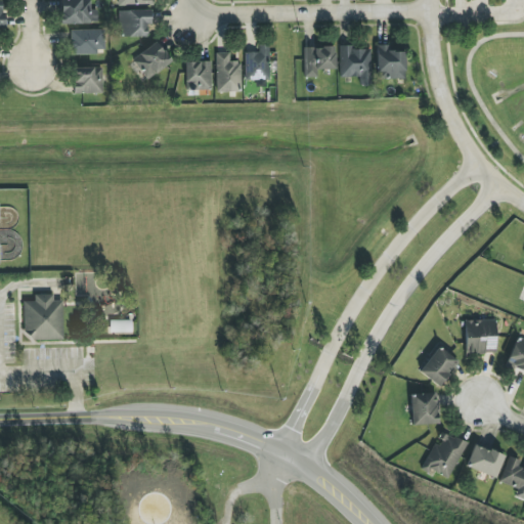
[(89,0),(59,0),(60,25),(97,24),(97,10),(90,10),(89,0)]
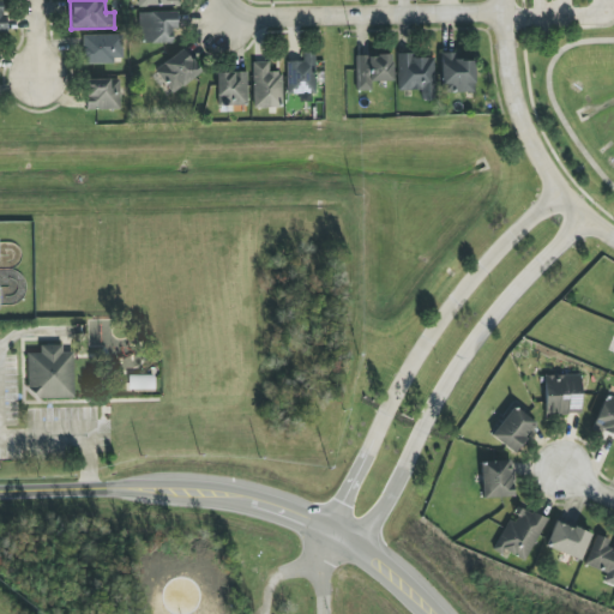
[(175,12),(140,12),(140,43),(175,43),(175,12)]
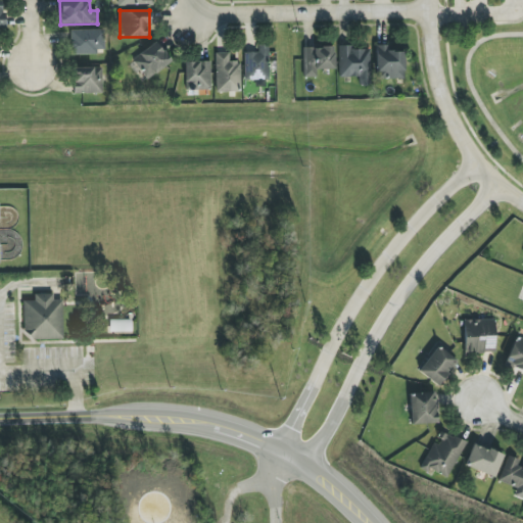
[(103,30),(70,31),(70,54),(104,53),(103,30)]
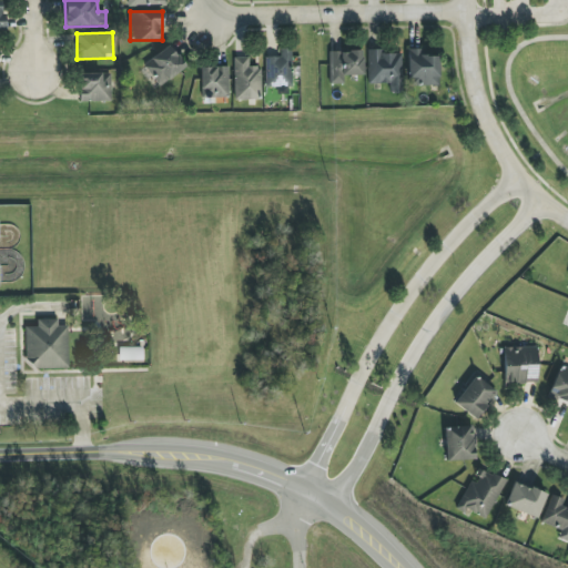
[(143,63),(159,85),(185,69),(171,46),(143,63)]
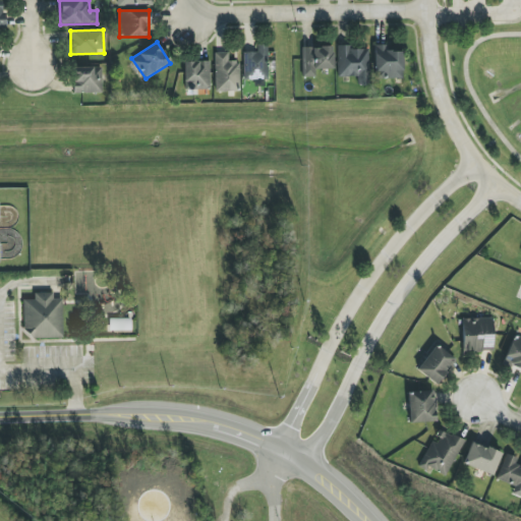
[(243,53),(243,80),(268,79),(267,45),(256,45),(257,52),(243,53)]
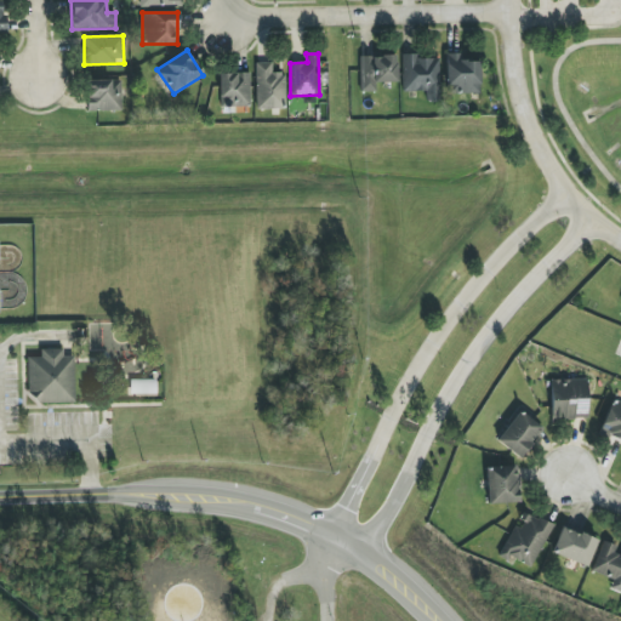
[(419,60),(419,53),(402,55),(403,91),(426,91),(426,102),(439,101),(438,58),(419,60)]
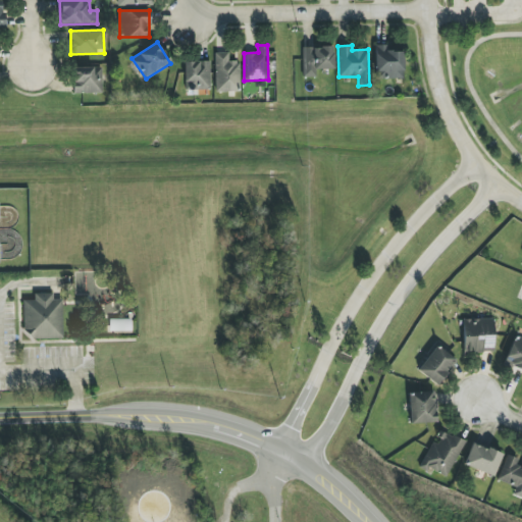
[(403,79),(403,52),(386,51),(387,45),(375,45),(374,79),(403,79)]
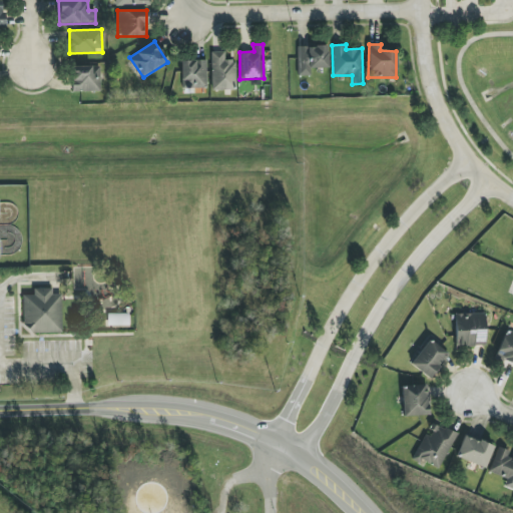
[(311,68),(328,68),(328,46),(298,46),(297,75),(311,76),(311,68)]
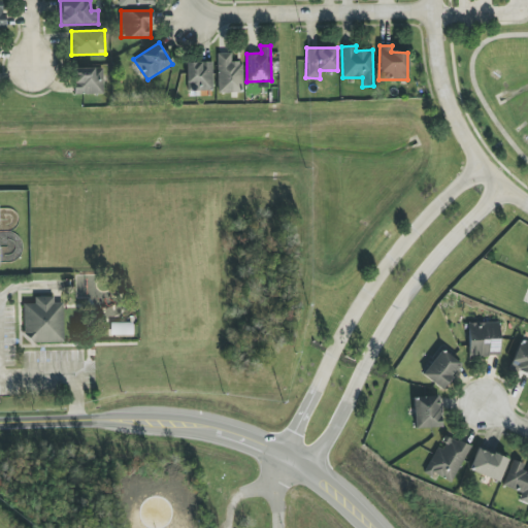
[(218,93),(242,93),(241,62),(231,62),(231,54),(217,54),(218,93)]
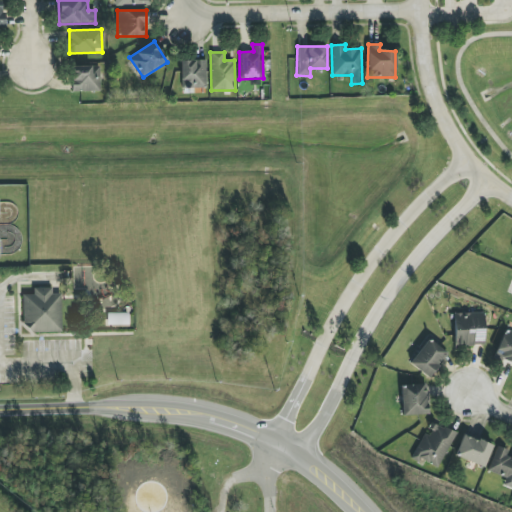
[(181,61),(181,89),(206,88),(206,60),(181,61)]
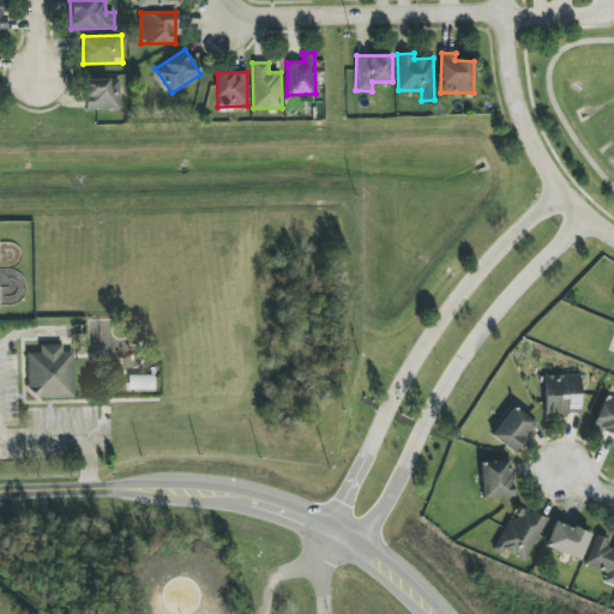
[(85,110),(120,109),(119,79),(85,80),(85,110)]
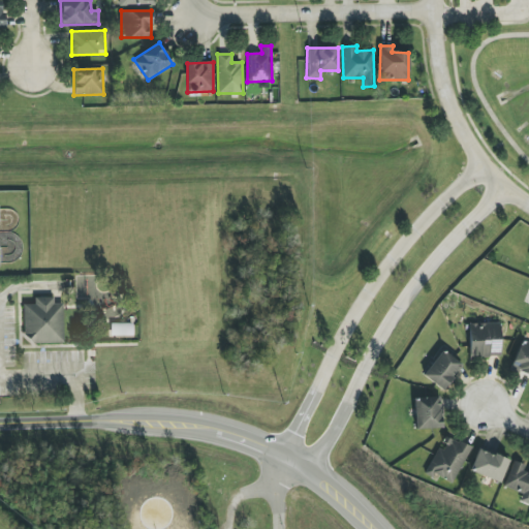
[(63,343),(63,304),(54,304),(54,298),(34,298),(34,304),(25,304),(26,344),(63,343)]
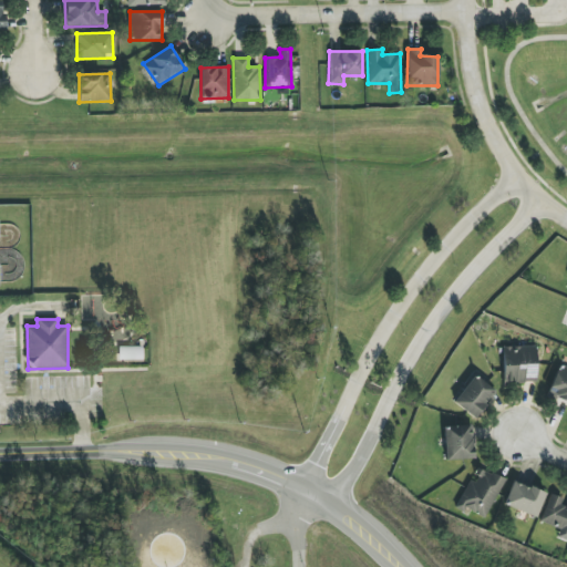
[(503,383),(537,382),(536,346),(502,347),(503,383)]
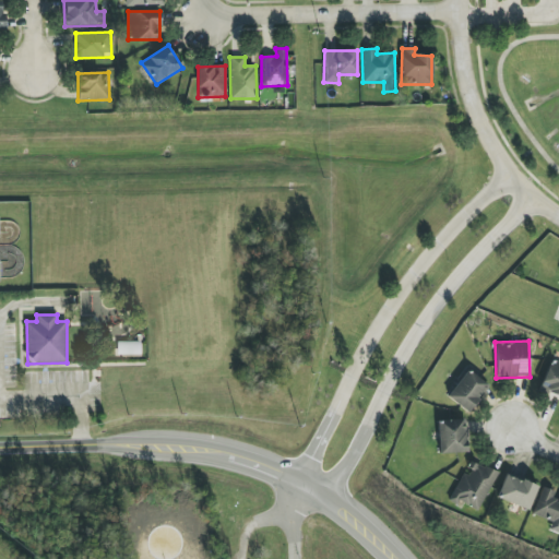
[(140,342),(117,342),(117,355),(140,355),(140,342)]
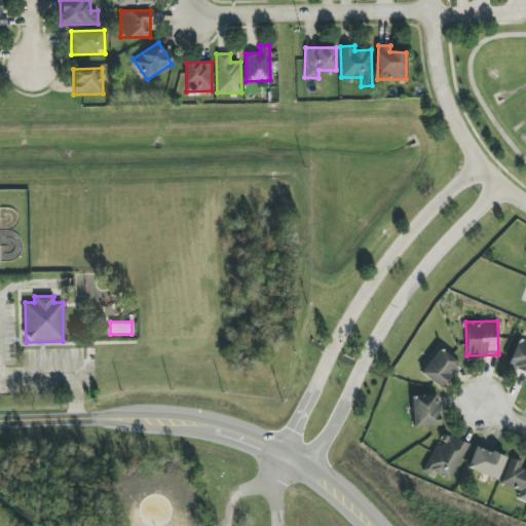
[(525,372),(525,341),(519,338),(508,365),(525,372)]
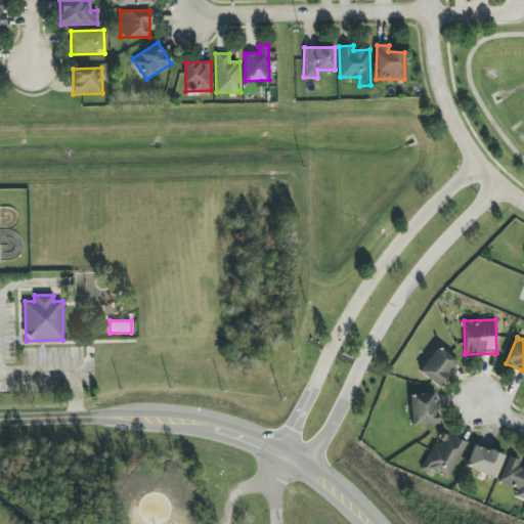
[(419,372),(438,387),(457,362),(438,347),(419,372)]
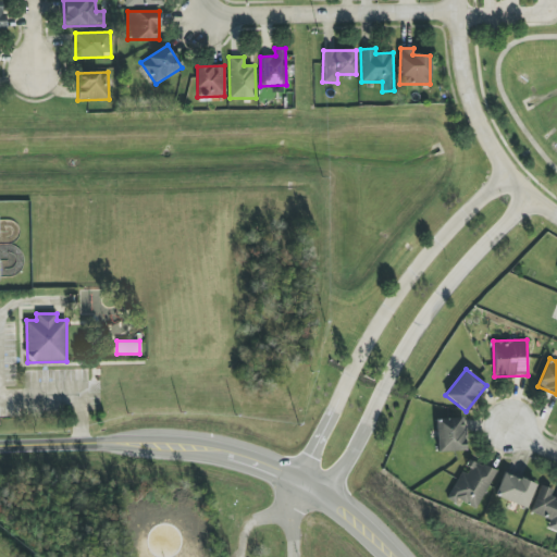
[(463,452),(462,418),(436,419),(437,452),(463,452)]
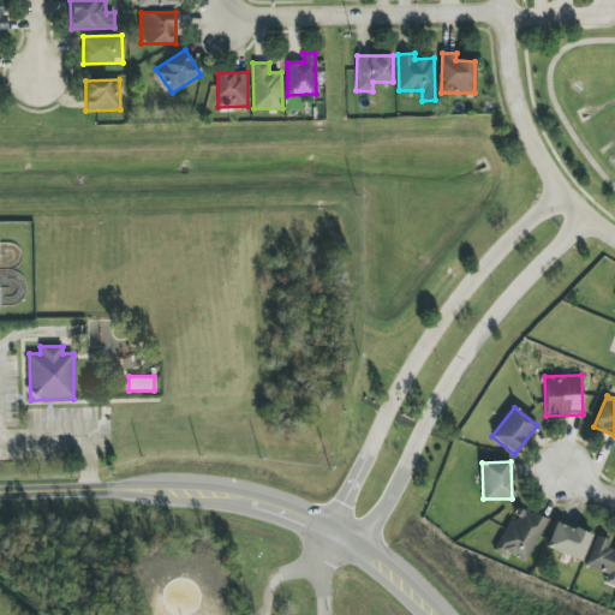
[(547,520),(519,508),(513,521),(508,519),(495,549),(527,563),(547,520)]
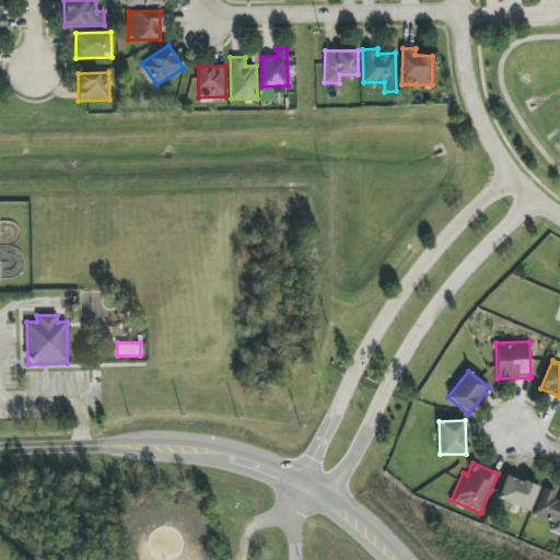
[(528,511),(538,488),(508,475),(498,499),(528,511)]
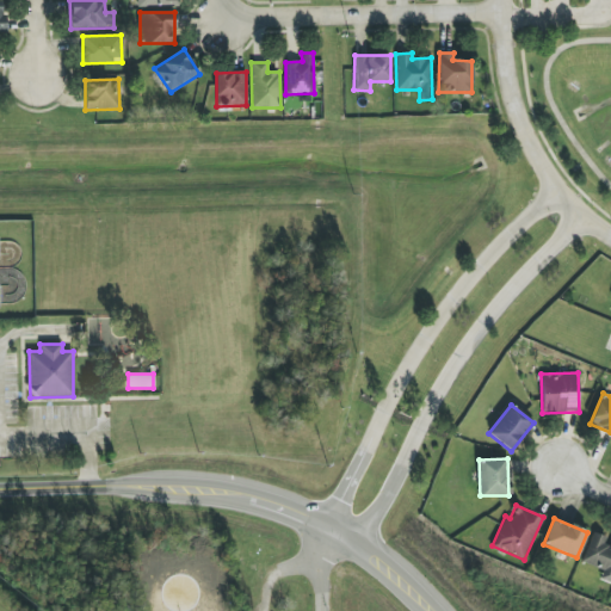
[(610,582),(610,535),(610,536),(609,538),(593,532),(581,562),(603,571),(600,579),(610,582)]
